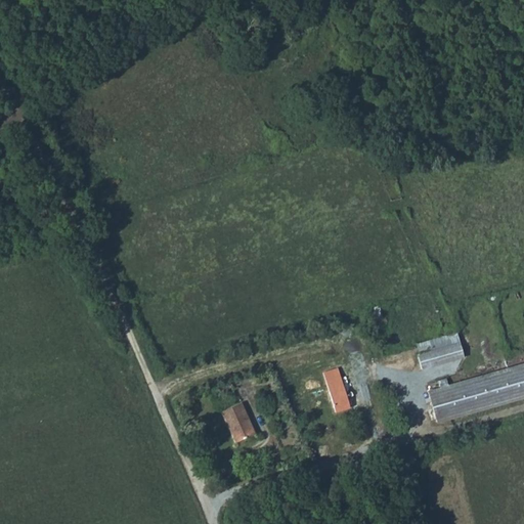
[(383,318),(378,306),(369,309),(375,321),(383,318)]
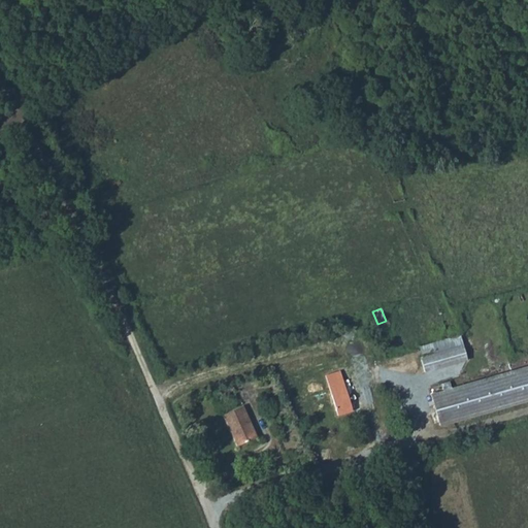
[(466,360),(459,334),(419,347),(422,356),(420,356),(424,372),(466,360)]
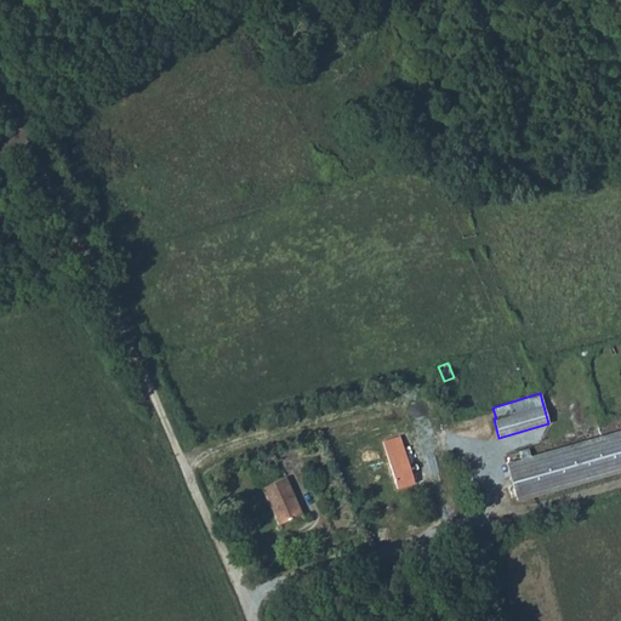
[(620,432),(531,457),(529,451),(520,454),(523,461),(506,465),(517,501),(620,471),(620,432)]
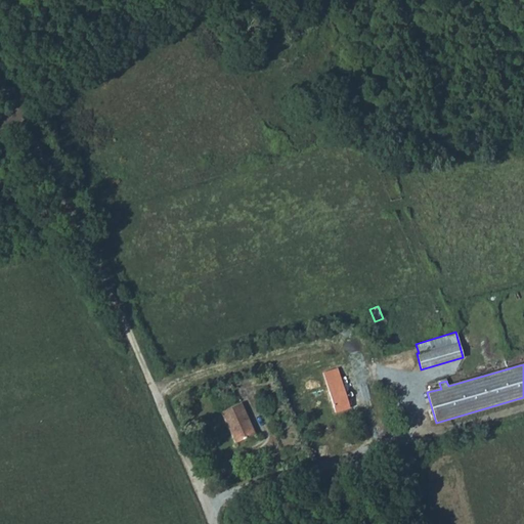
[(331,399),(345,395),(338,368),(322,374),(331,399)]
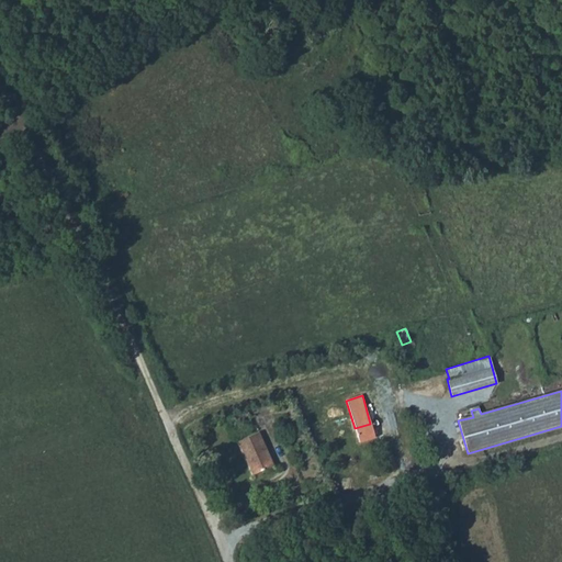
[(374,437),(370,424),(355,428),(359,441),(374,437)]
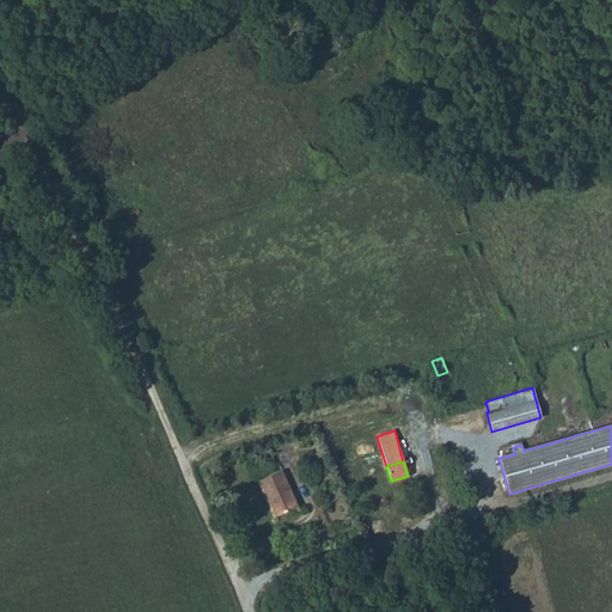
[(297,505),(280,470),(256,481),(273,515),(297,505)]
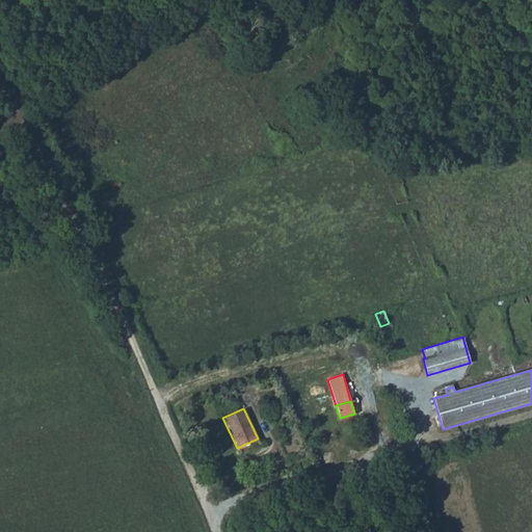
All buildings are outlined.
